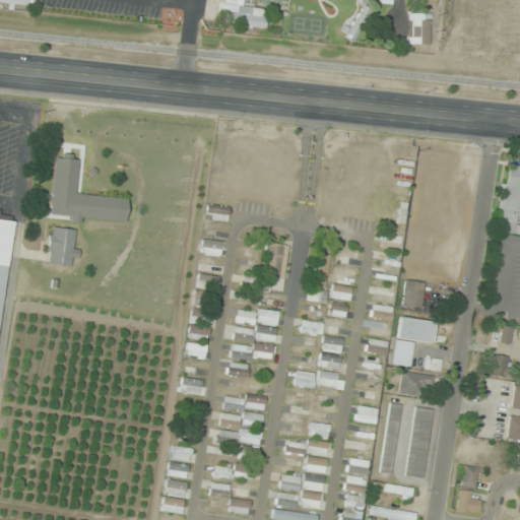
[(242,0),(226,0),(225,15),(260,19),(261,9),(241,6),(242,0)]
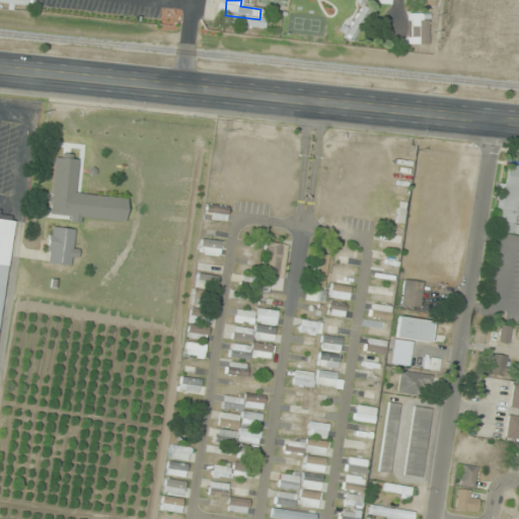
[(351,39),(370,13),(363,8),(344,32),(351,39)]
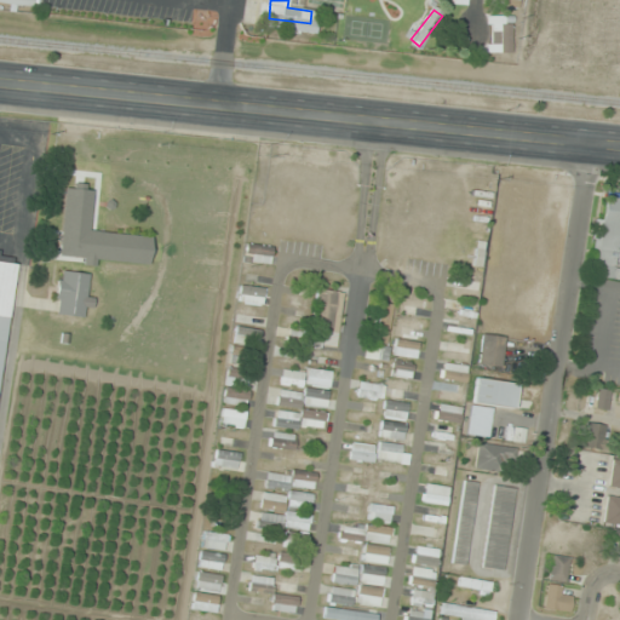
[(497,53),(516,53),(516,13),(497,13),(497,53)]
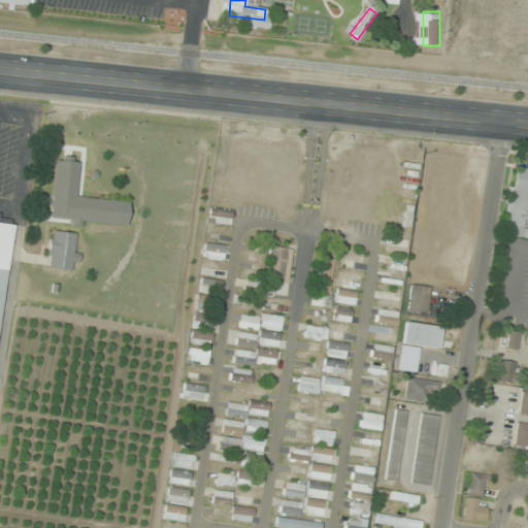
[(50,218),(74,220),(79,157),(55,155),(50,218)]
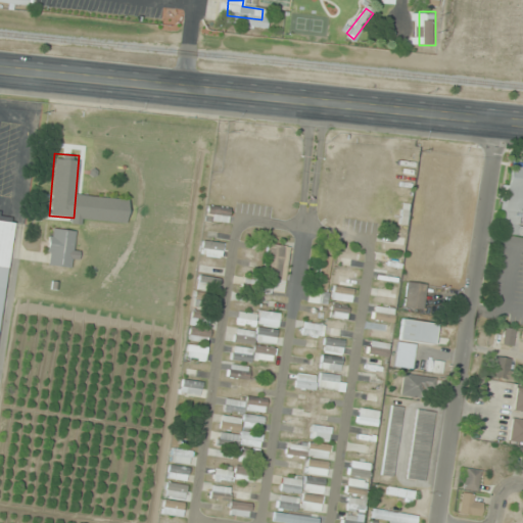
[(522,162),(511,161),(508,185),(505,185),(497,233),(522,235),(522,229),(517,229),(520,214),(522,214),(522,162)]
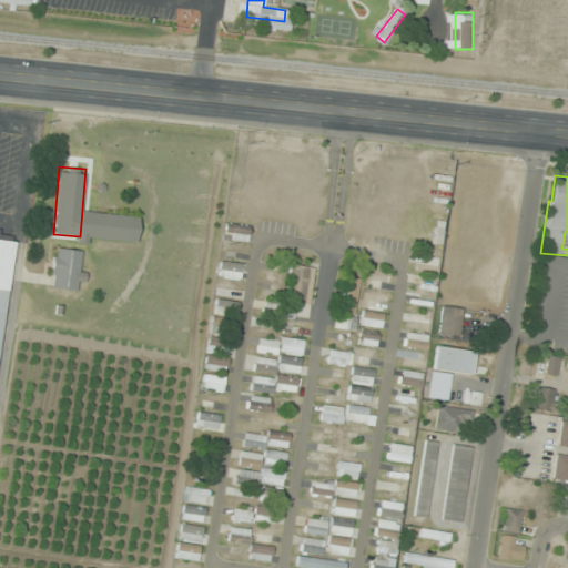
[(433,193),(448,196),(450,186),(435,183),(433,193)]
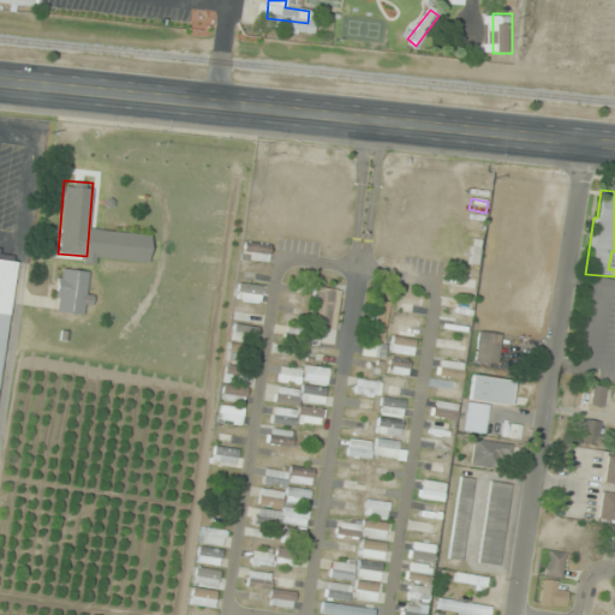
[(148,263),(150,234),(95,230),(93,257),(148,263)]
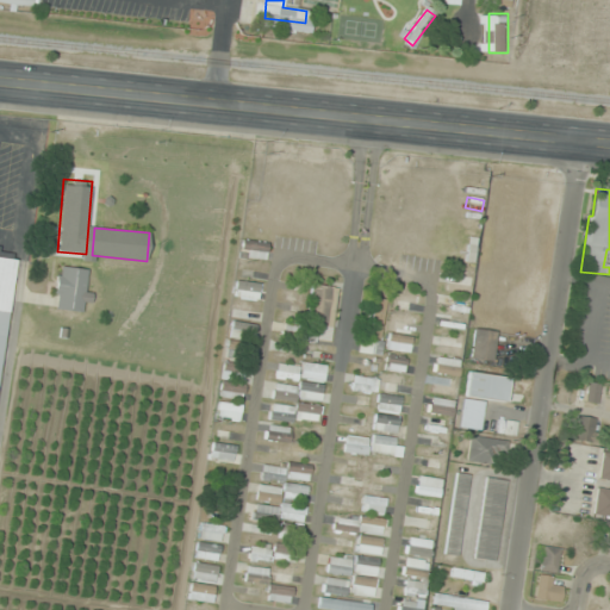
[(268,243),(241,240),(240,257),(267,260),(268,243)]
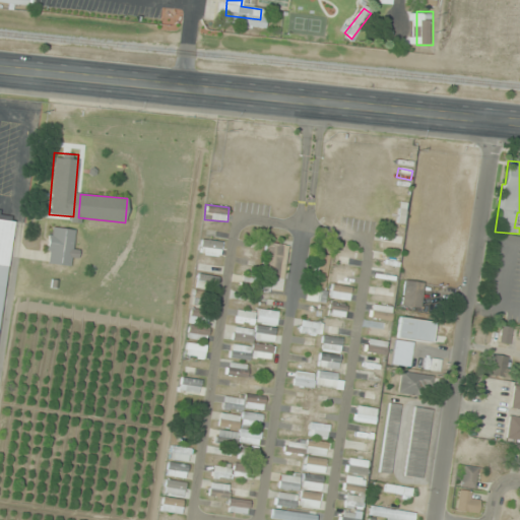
[(0,296),(11,221),(0,219),(0,296)]
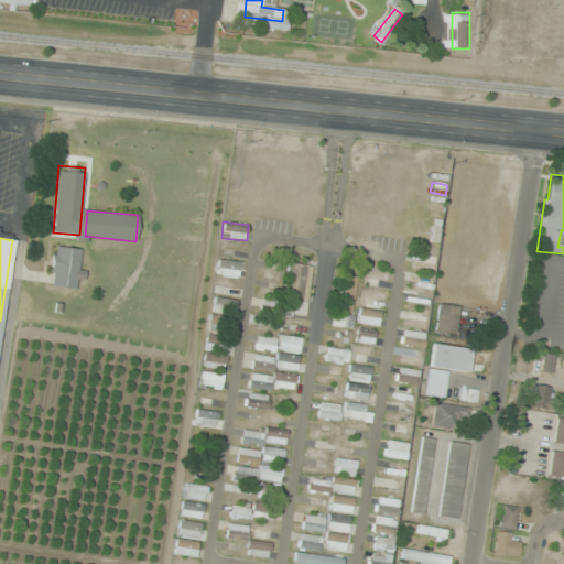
[(241,257),(240,243),(219,245),(219,258),(241,257)]
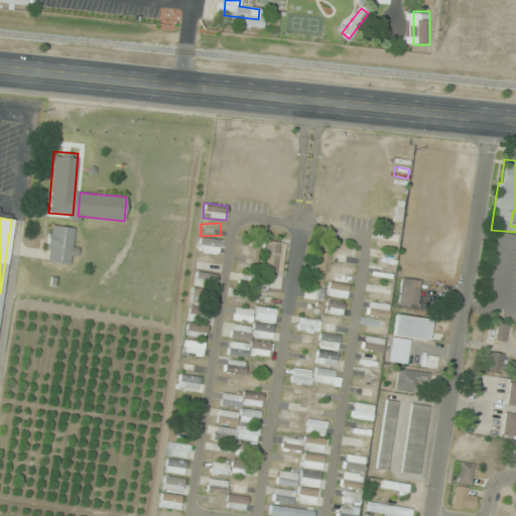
[(45,262),(76,263),(78,228),(47,226),(45,262)]
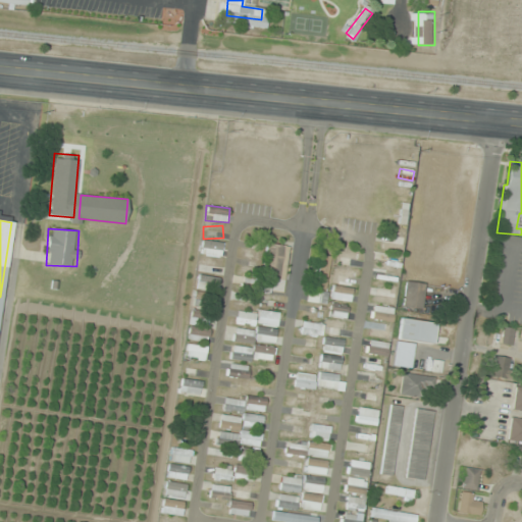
[(403,251),(405,238),(383,233),(381,248),(403,251)]
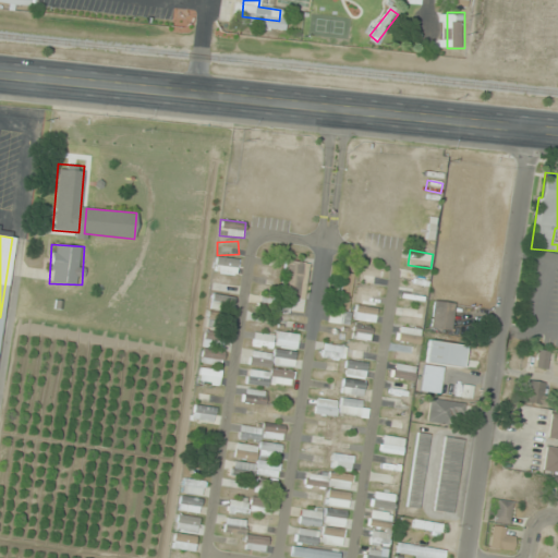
[(214,273),(237,275),(238,258),(215,257),(214,273)]
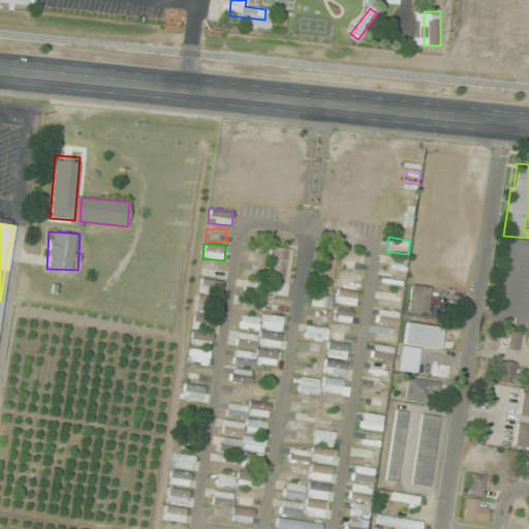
[(291,248),(270,246),(266,283),(243,281),(242,293),(266,297),(265,308),(283,309),(284,298),(285,298),(291,248)]
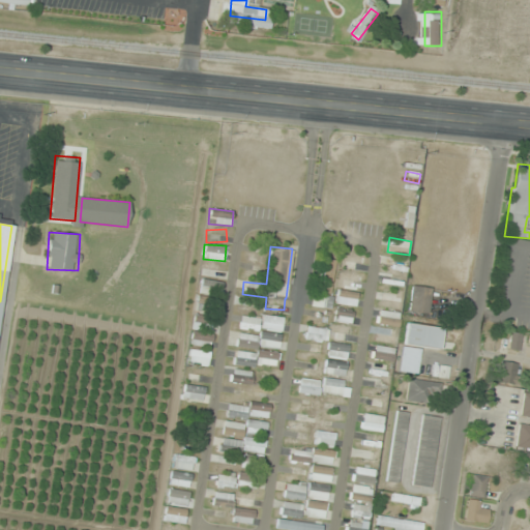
[(341,270),(362,270),(362,254),(342,253),(341,270)]
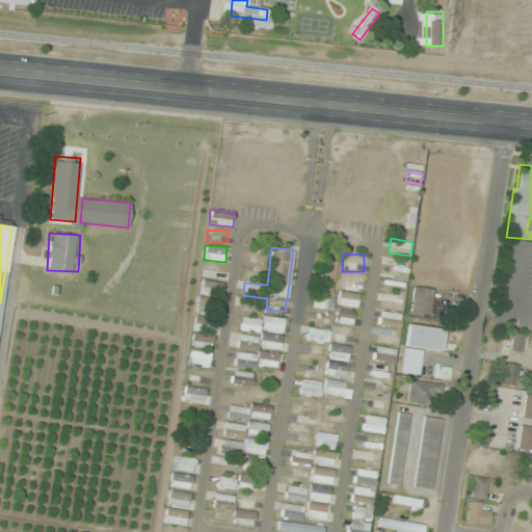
[(387,272),(408,274),(410,260),(388,258),(387,272)]
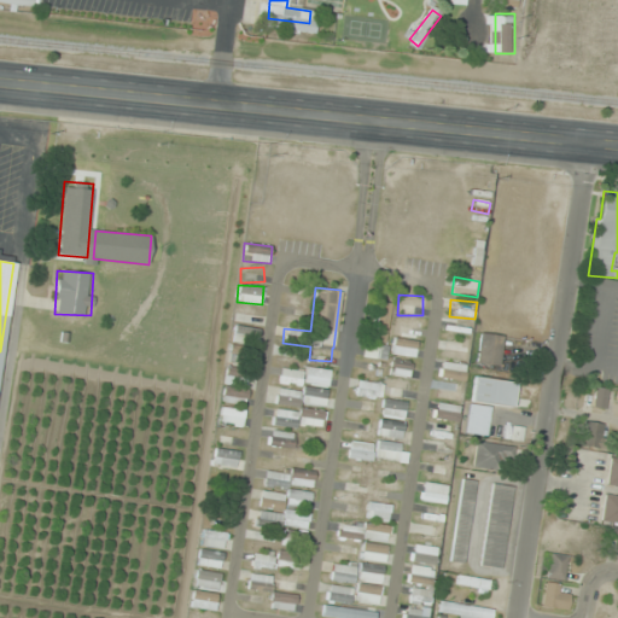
[(365,357),(383,360),(392,304),(374,301),(365,357)]
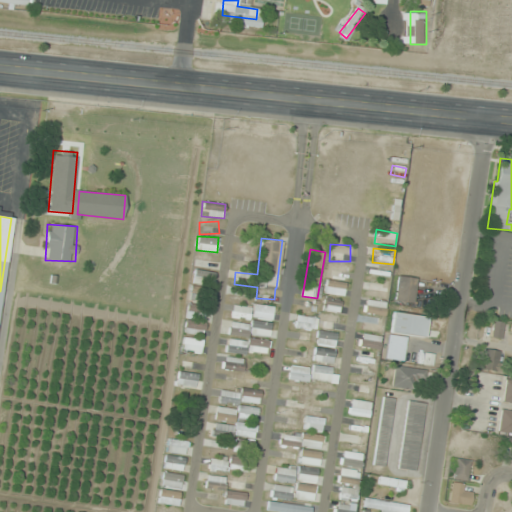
[(194,266),(216,269),(218,256),(196,253),(194,266)]
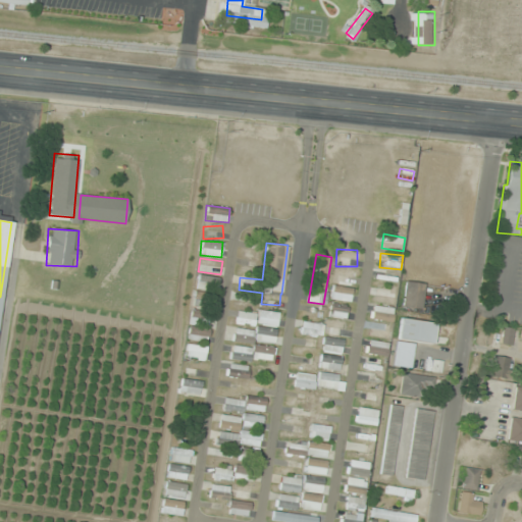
[(242,272),(259,274),(260,266),(243,265),(242,272)]
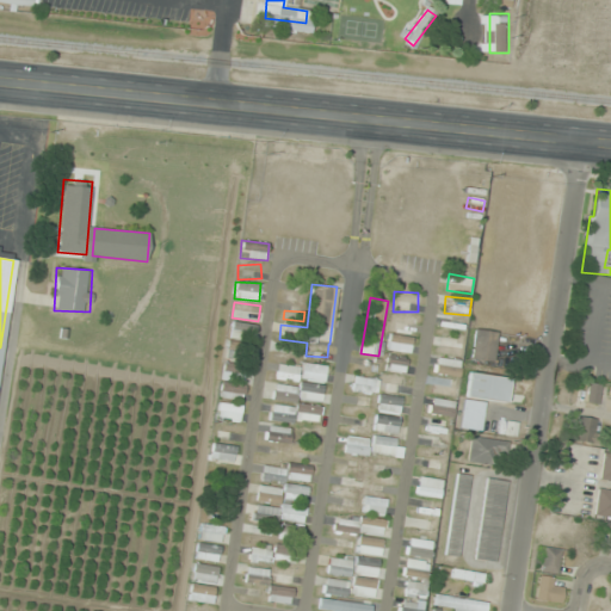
[(412,335),(415,319),(393,314),(389,331),(412,335)]
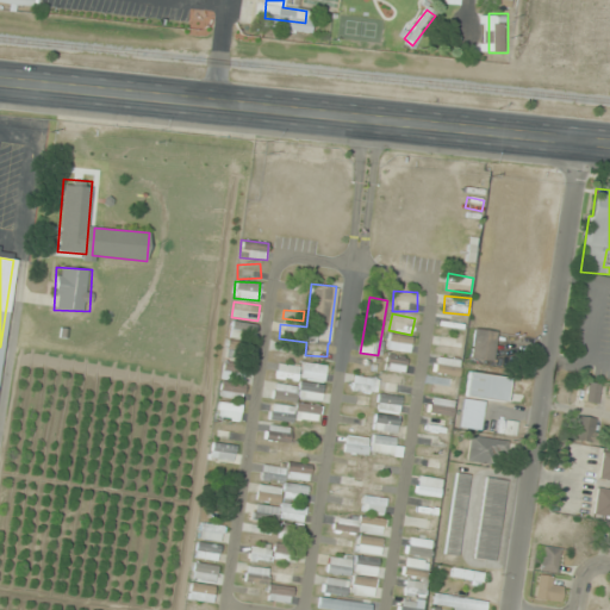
[(230,338),(255,338),(255,322),(230,322),(230,338)]
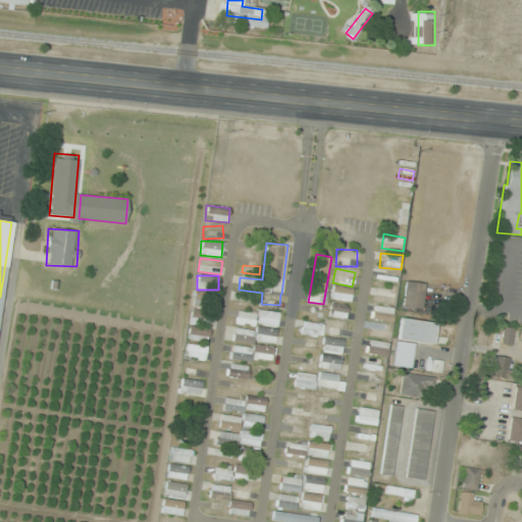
[(423,282),(404,281),(402,308),(421,310),(423,282)]
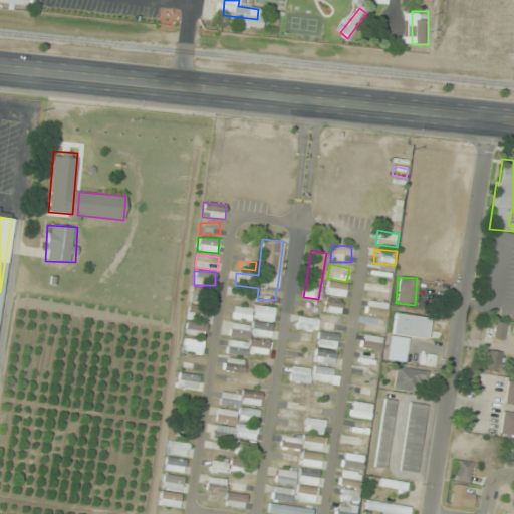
[(325,295),(344,297),(346,284),(327,282),(325,295)]
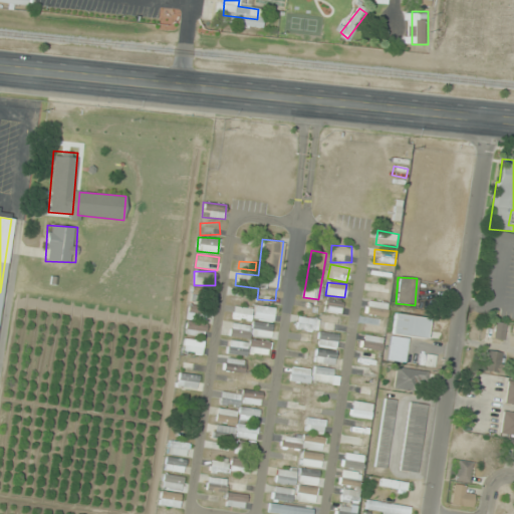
[(388,300),(391,285),(369,282),(367,296),(388,300)]
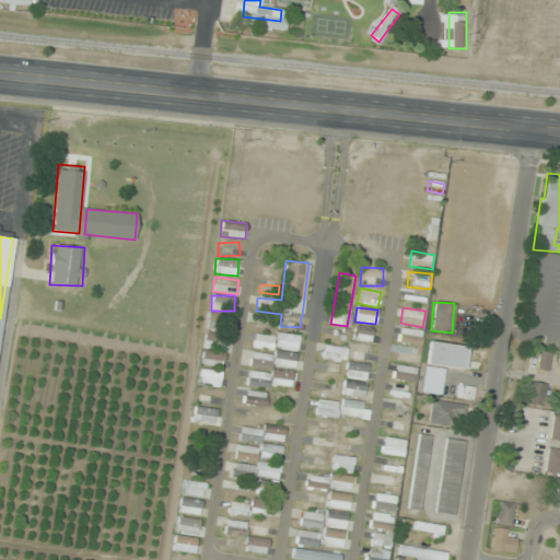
[(201,364),(223,366),(225,351),(229,317),(206,315),(201,364)]
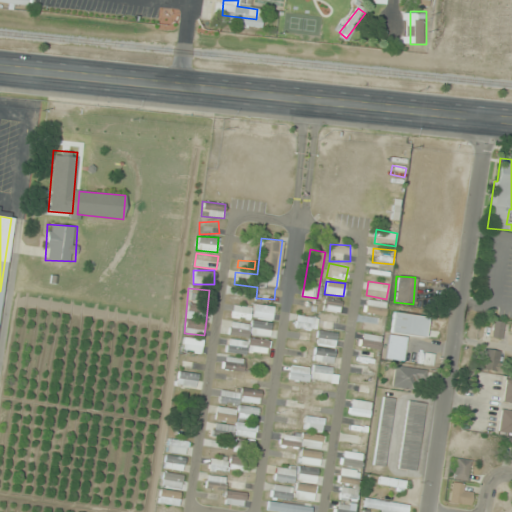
[(254,294),(234,288),(232,297),(251,303),(254,294)]
